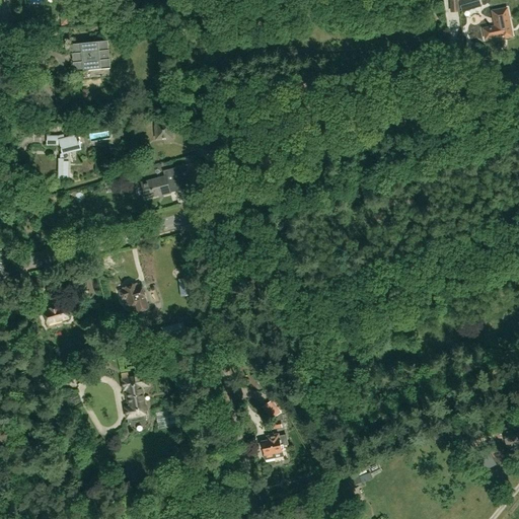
[(449,0),(450,12),(460,11),(458,0),(449,0)]
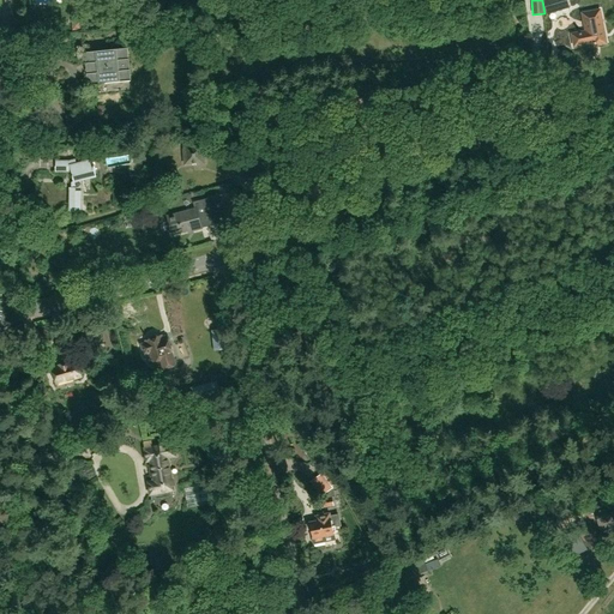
[(543,0),(548,14),(570,7),(567,0),(543,0)]
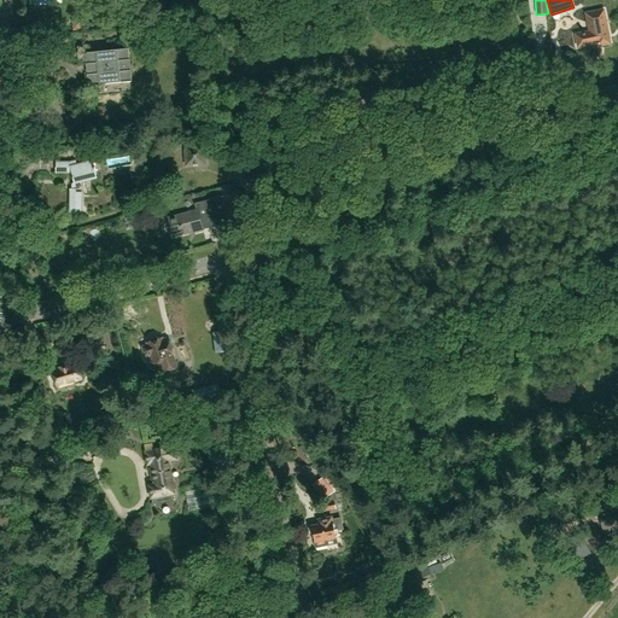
[(602,11),(592,13),(587,15),(588,25),(594,24),(595,31),(576,35),(578,46),(598,42),(598,45),(608,44),(602,11)]
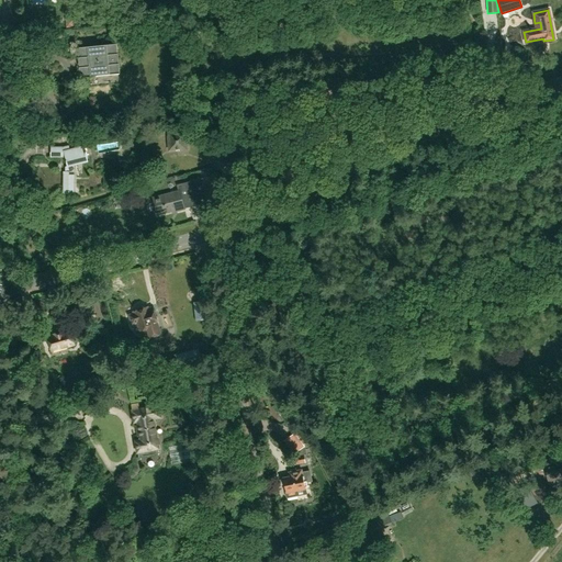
[(72,19),(65,20),(66,27),(74,26),(72,19)]
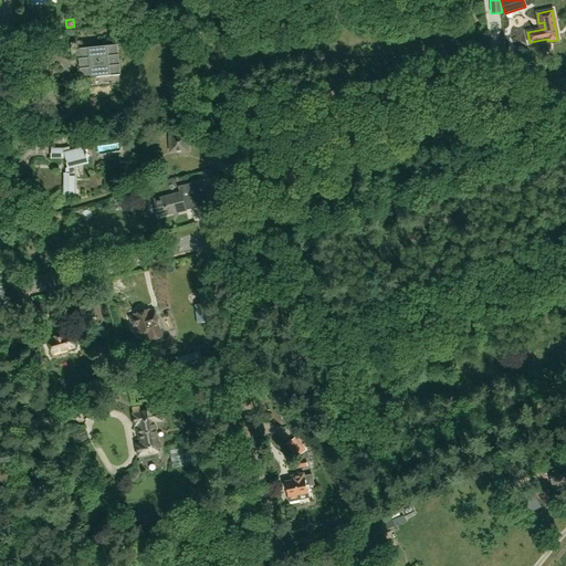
[(157,27),(159,38),(169,35),(167,30),(170,29),(169,24),(157,27)]
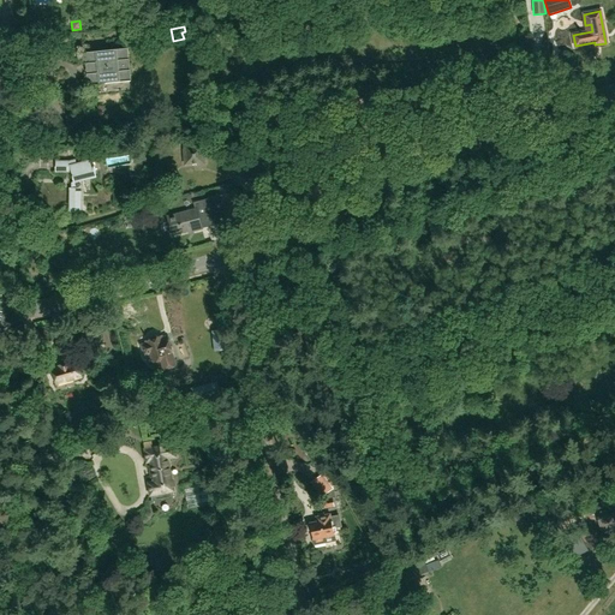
[(127,48),(84,53),(89,96),(132,91),(127,48)]
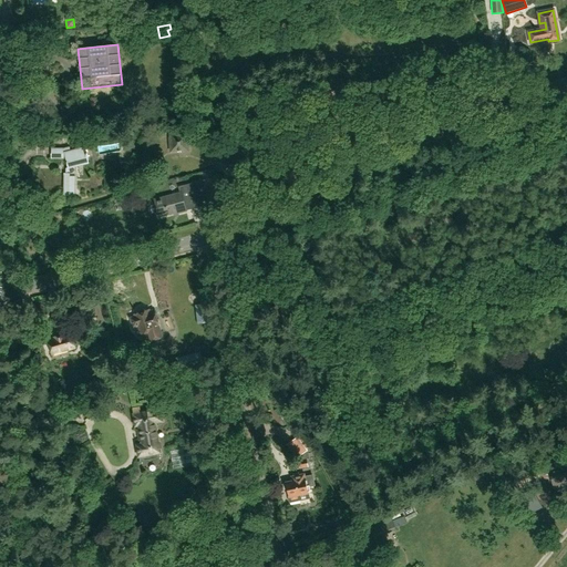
[(202,111),(209,126),(215,124),(207,109),(202,111)]
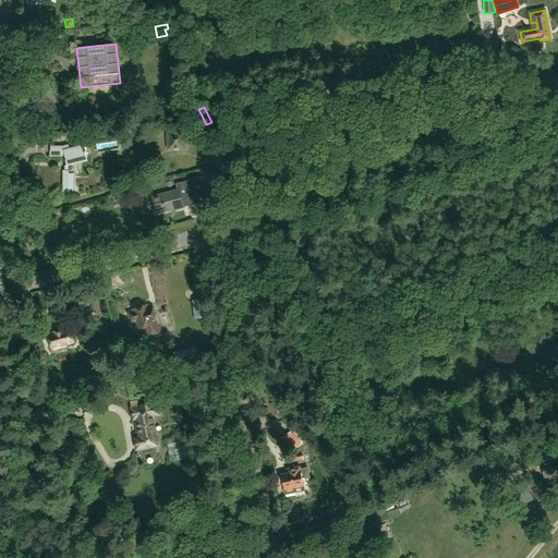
[(182,132),(166,133),(166,149),(182,148),(182,132)]
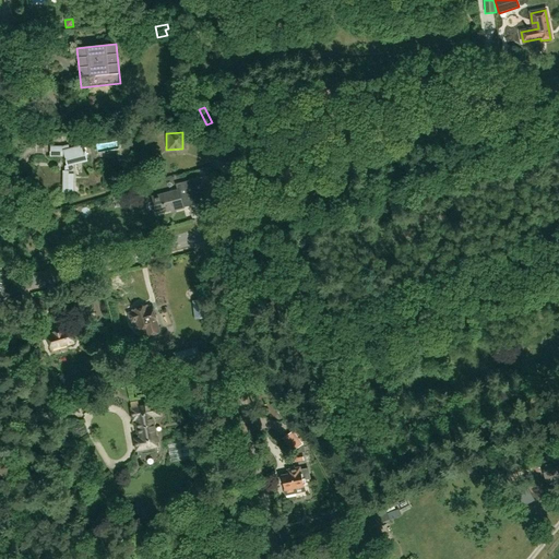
[(85,152),(83,145),(69,149),(69,146),(62,147),(50,147),(50,156),(64,156),(67,166),(66,166),(64,171),(63,171),(63,193),(73,193),(74,171),(73,171),(73,165),(87,162),(85,156),(87,156),(86,151),(85,152)]
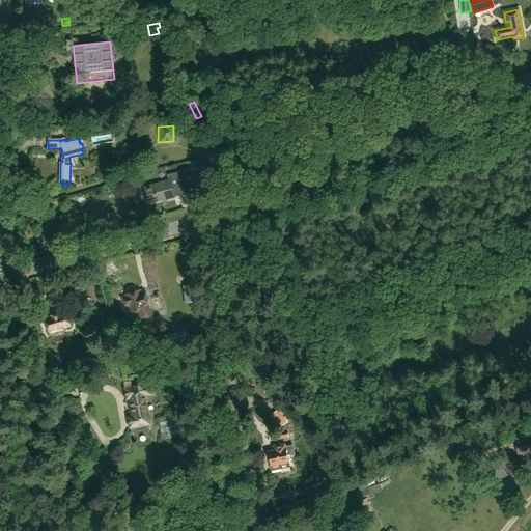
[(169,182),(144,188),(148,203),(163,199),(163,200),(174,197),(172,192),(178,190),(177,188),(194,185),(191,170),(168,176),(169,182)]
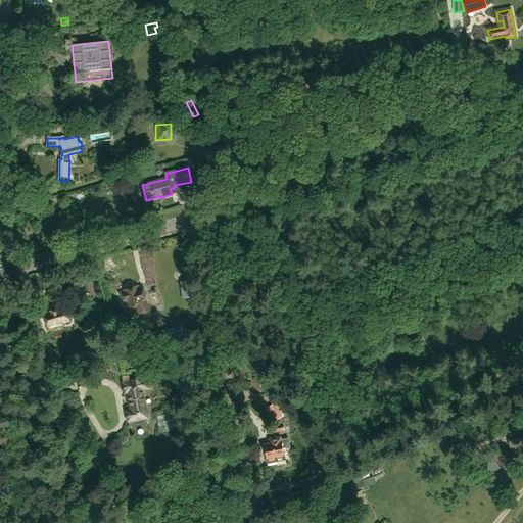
[(189,280),(180,282),(182,295),(191,294),(189,280)]
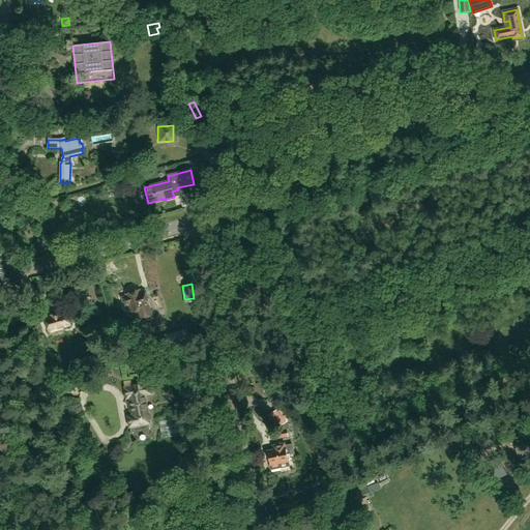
[(134,288),(124,291),(125,297),(123,298),(125,304),(128,304),(131,313),(134,319),(140,317),(141,319),(152,315),(144,291),(135,294),(134,288)]
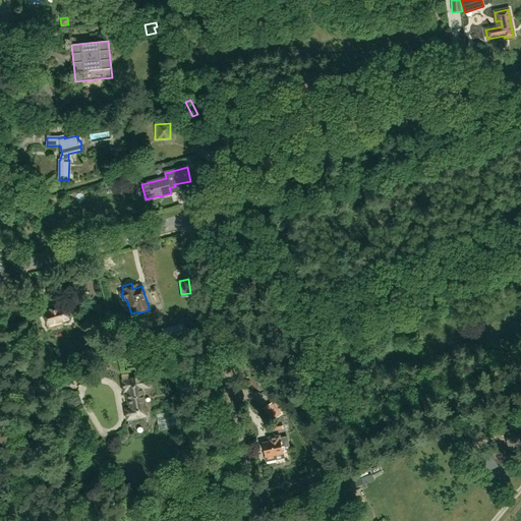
[(99,303),(94,305),(98,317),(103,315),(99,303)]
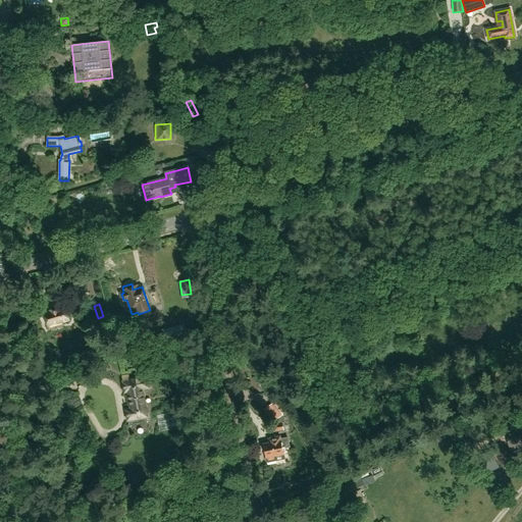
[(49,313),(44,314),(48,326),(68,320),(65,308),(60,309),(59,308),(49,311),(49,313)]
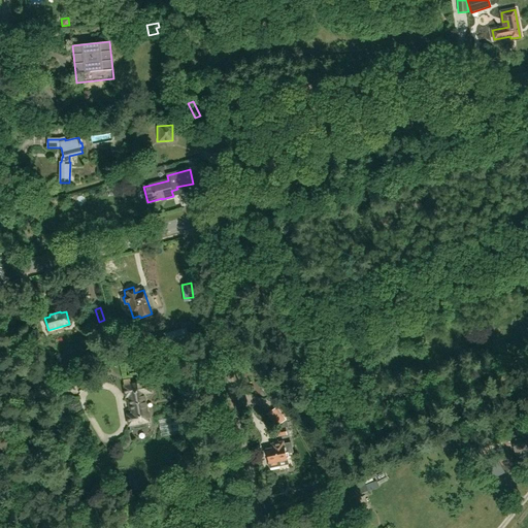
[(163,333),(166,344),(190,339),(187,327),(163,333)]
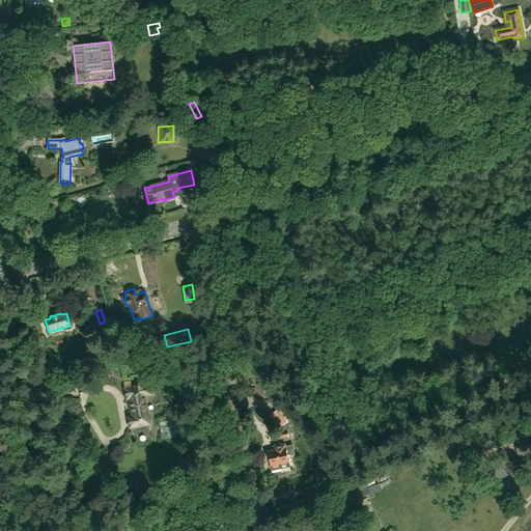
[(79,370),(60,374),(63,387),(82,382),(79,370)]
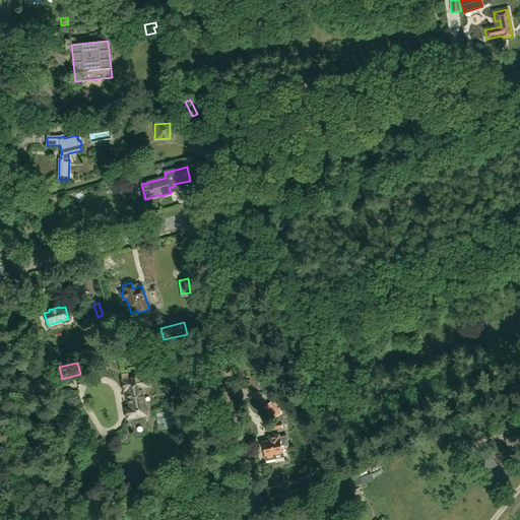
[(122,375),(125,390),(127,389),(130,407),(126,408),(127,417),(146,414),(141,387),(148,386),(146,377),(138,378),(138,376),(129,378),(128,374),(122,375)]
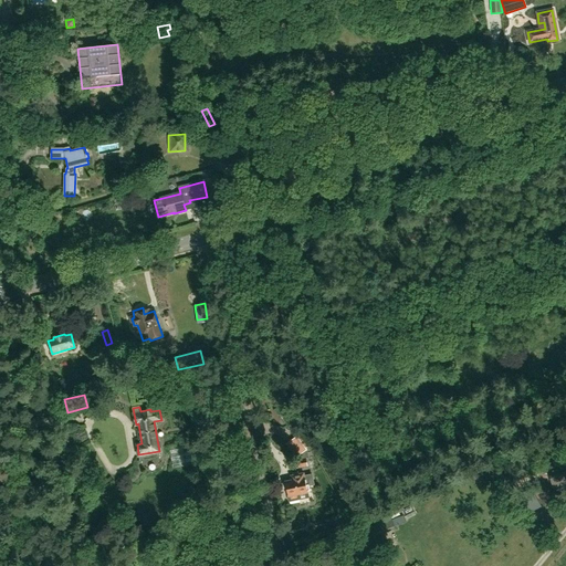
[(181,462),(196,462),(196,450),(181,450),(181,462)]
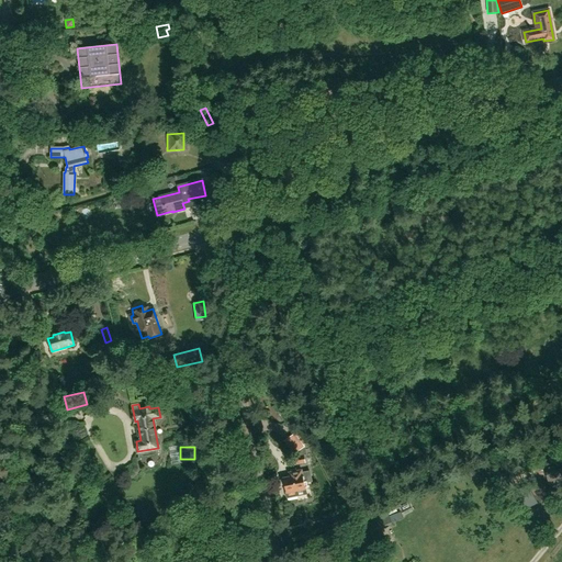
[(305,462),(303,451),(294,452),(295,457),(294,458),(295,464),(305,462)]
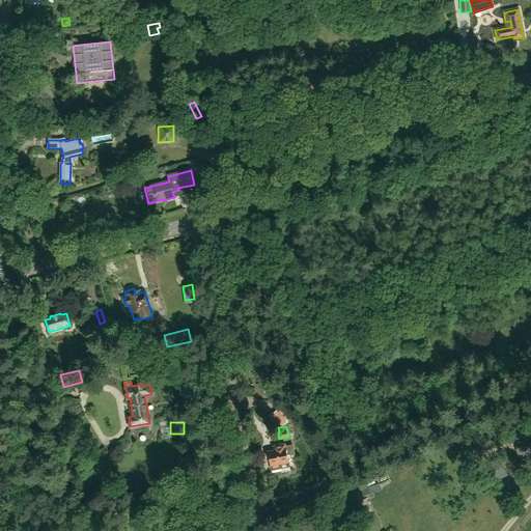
[(530,440),(513,446),(518,460),(530,455),(530,440)]
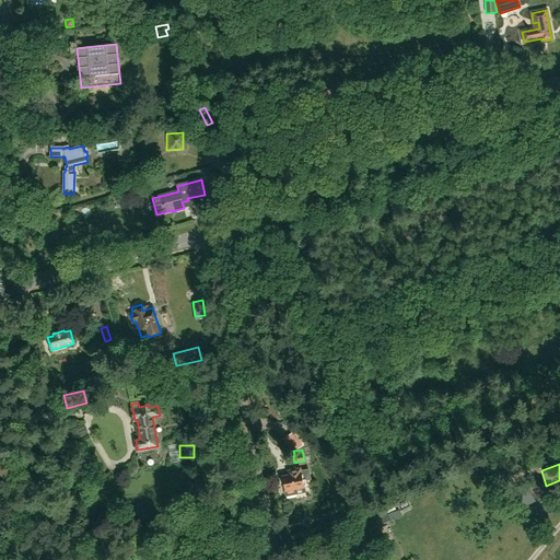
[(301,471),(301,468),(288,470),(289,475),(282,476),(281,477),(280,477),(280,478),(279,479),(279,480),(279,481),(280,481),(280,482),(281,482),(282,483),(283,483),(286,496),(296,494),(295,489),(304,487),(303,481),(311,479),(308,469),(301,471)]
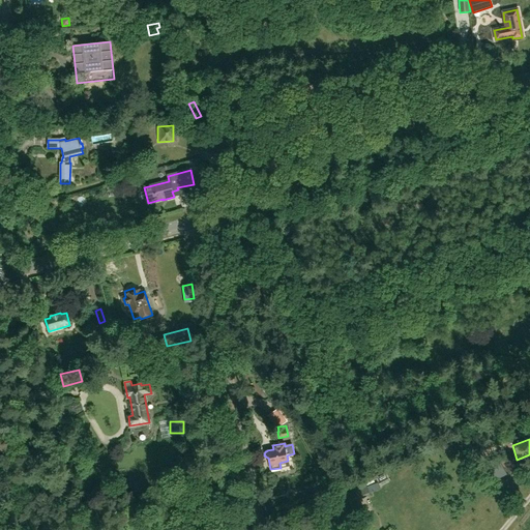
[(449,443),(441,446),(445,457),(453,452),(449,443)]
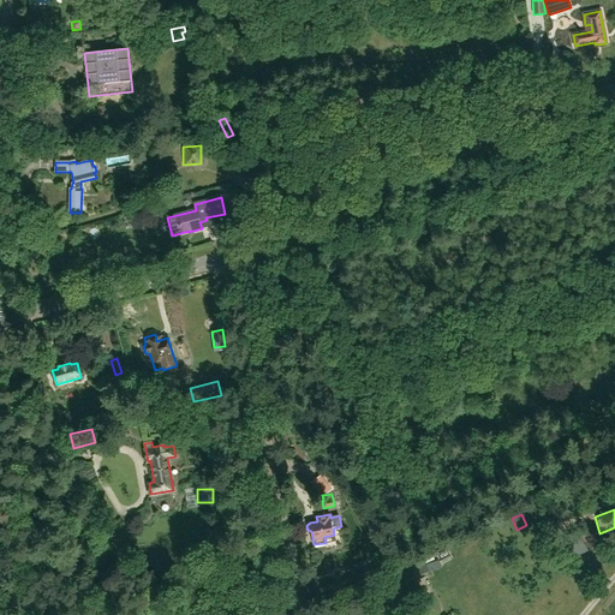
[(563,536),(575,556),(587,549),(575,529),(563,536)]
